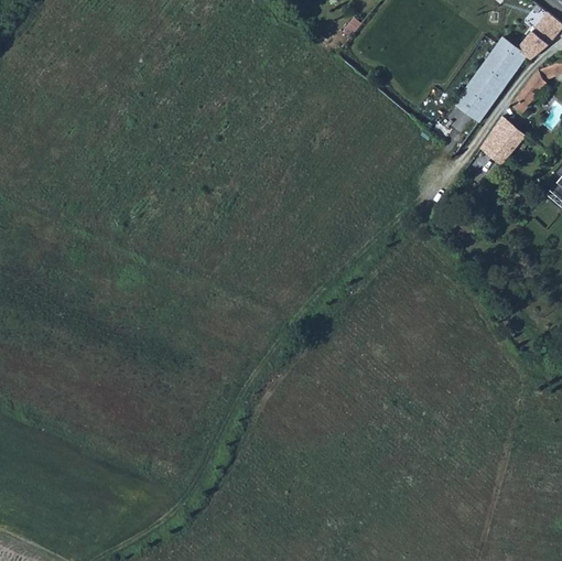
[(500,63),(514,74),(526,56),(530,61),(547,47),(561,30),(561,25),(549,15),(517,46),(511,52),(500,63)]
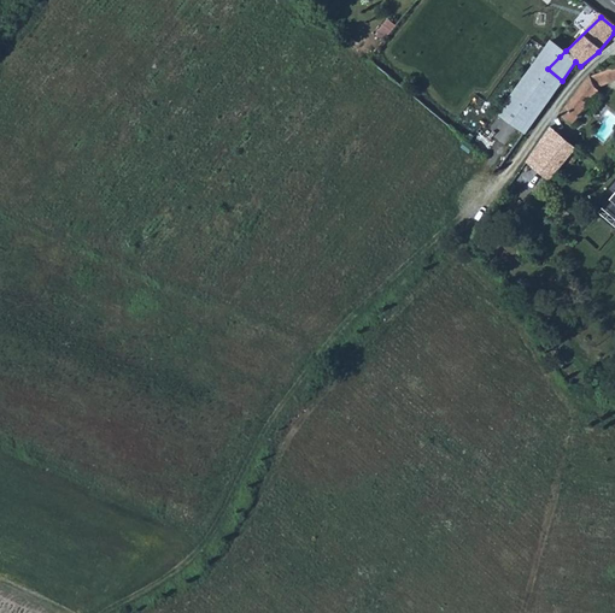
[(385,45),(396,29),(387,23),(376,40),(385,45)]
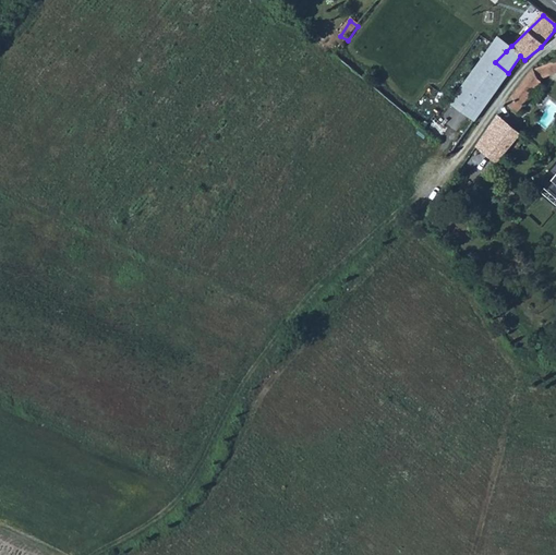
[(506,51),(511,46),(497,36),(449,103),(473,121),(508,73),(495,62),(506,51)]
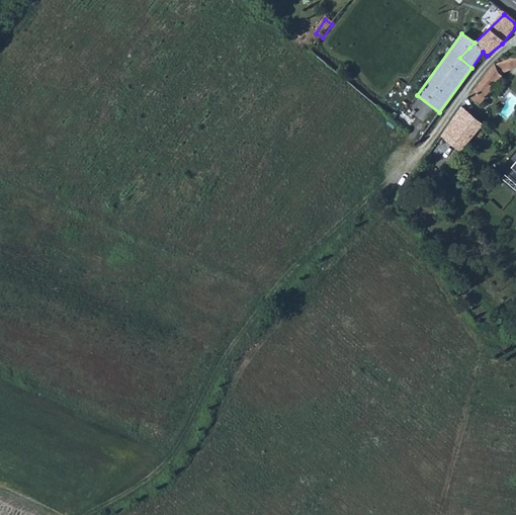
[(498,75),(515,67),(515,56),(493,66),(467,95),(477,103),(499,78),(498,75)]
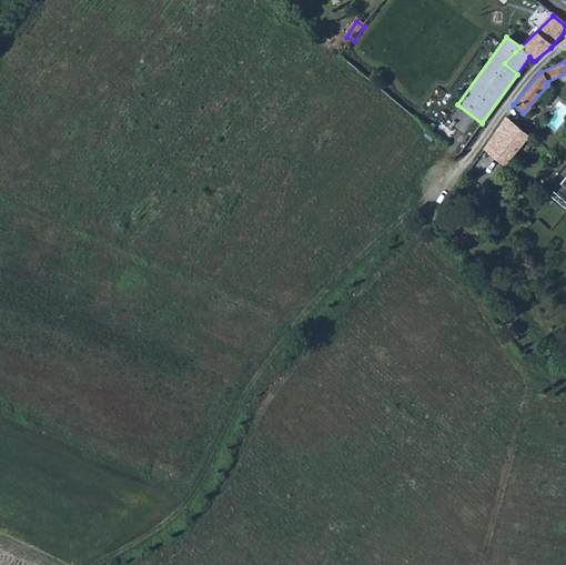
[(518,148),(528,134),(505,117),(499,124),(492,135),(485,147),(506,162),(518,148)]
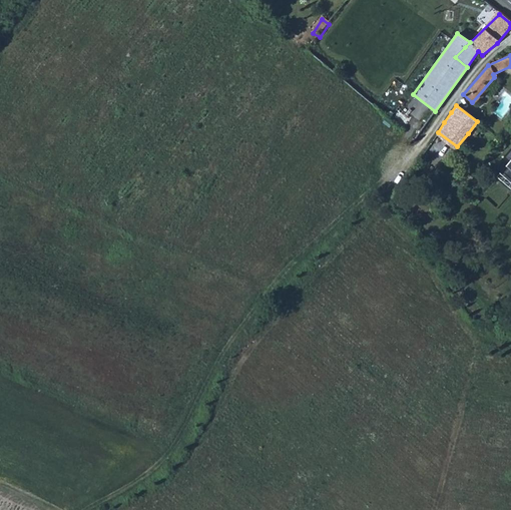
[(472,136),(481,125),(477,121),(468,133),(472,136)]
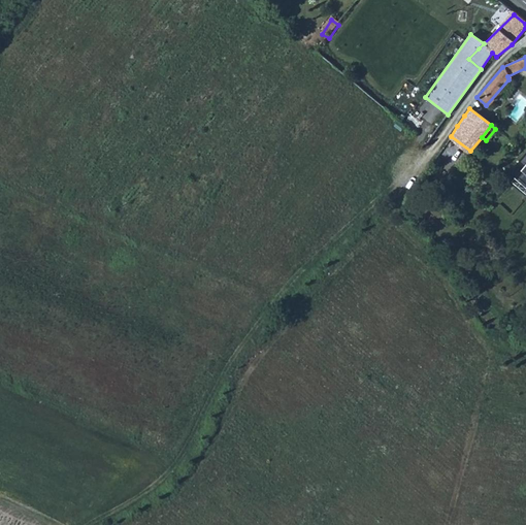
All buildings are outlined.
